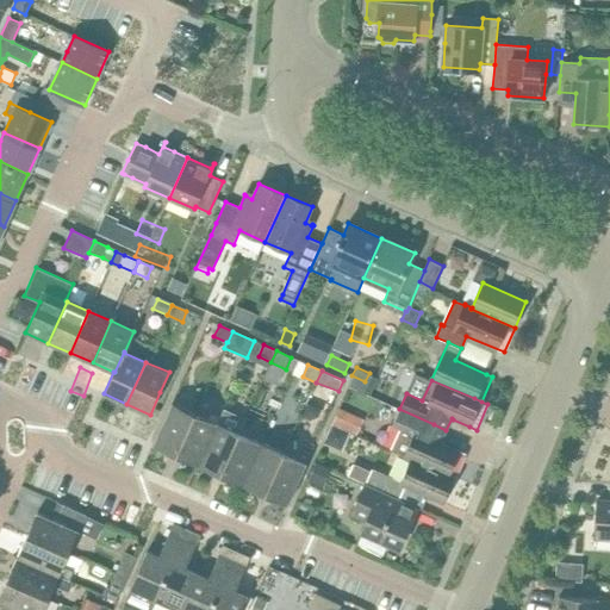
[(176,455),(195,415),(172,404),(154,444),(176,455)]
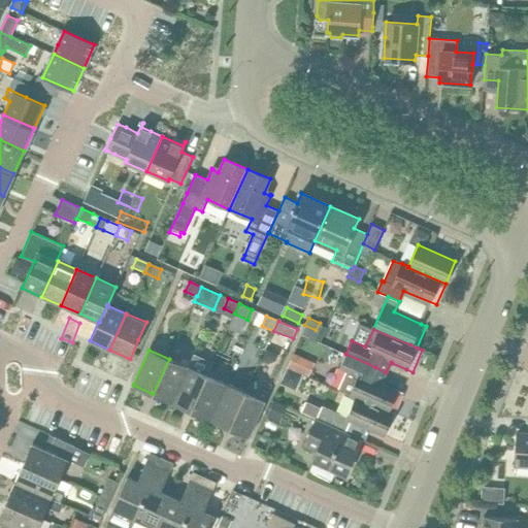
[(308,375),(315,362),(294,353),(292,356),(288,366),(308,375)]
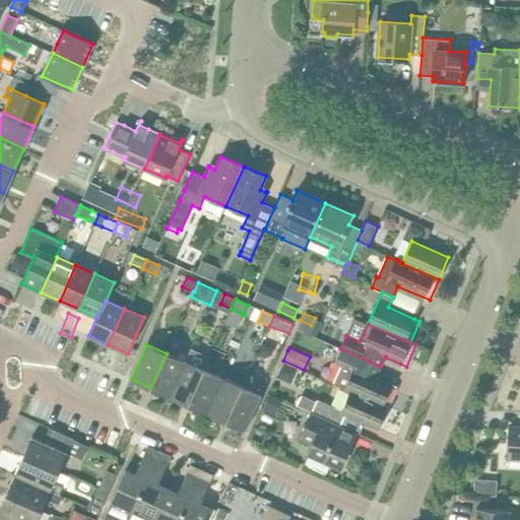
[(341,366),(333,384),(350,391),(382,405),(388,407),(397,387),(377,378),(376,377),(380,367),(370,362),(340,348),(334,363),(341,366)]
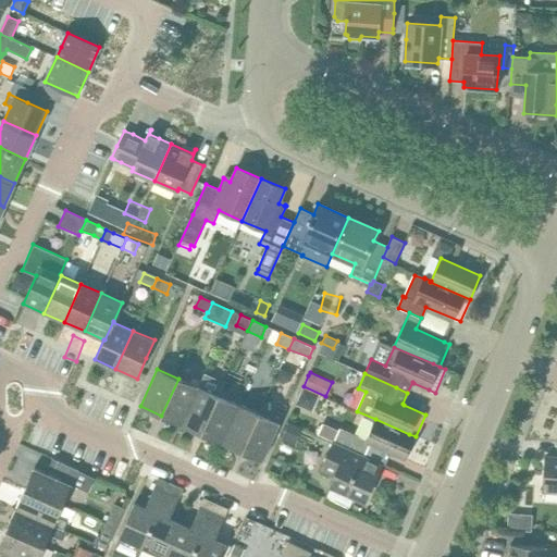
[(182,424),(201,381),(193,376),(189,383),(178,379),(161,416),(182,424)]
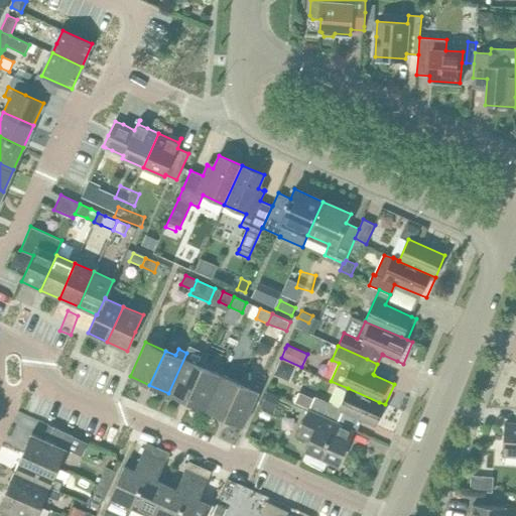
[(187,401),(203,367),(191,362),(195,356),(186,353),(168,393),(187,401)]
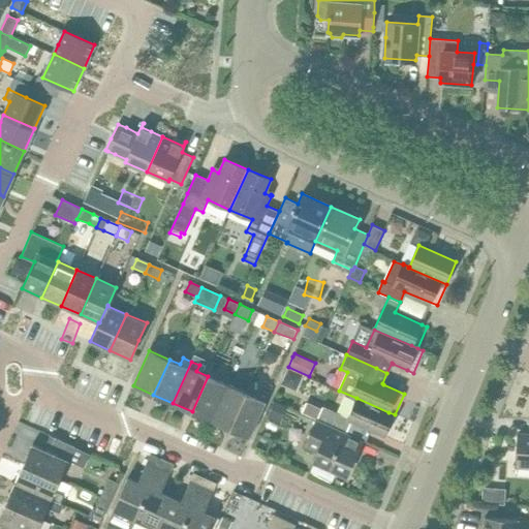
[(211,419),(226,384),(208,376),(192,411),(211,419)]
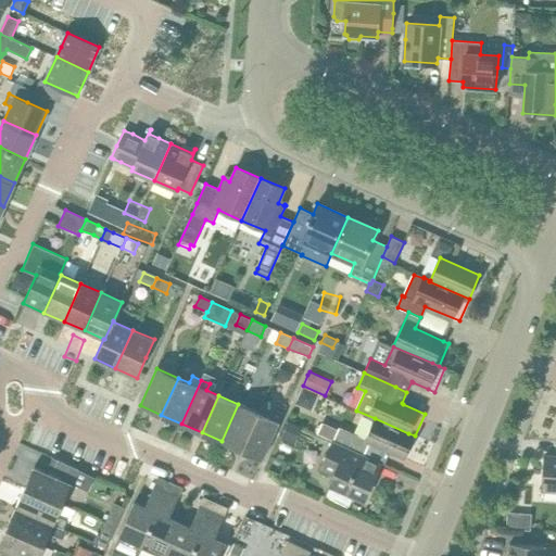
[(242,451),(258,414),(238,404),(222,441),(242,451)]
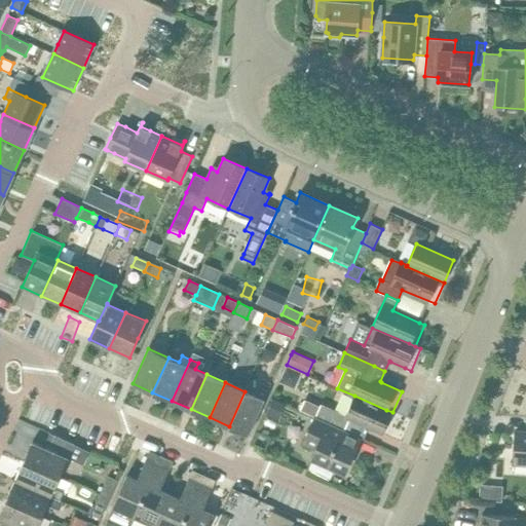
[(257,416),(268,390),(260,387),(256,397),(245,391),(229,426),(249,435),(257,416)]
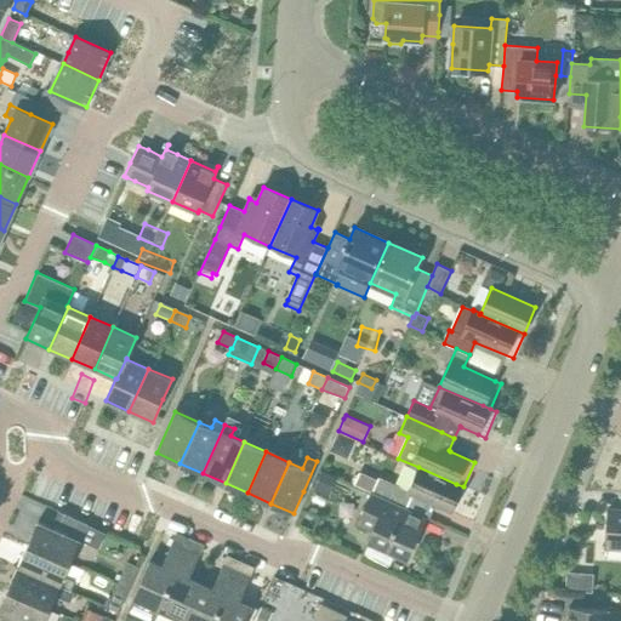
[(360,488),(372,493),(406,507),(412,495),(429,502),(451,513),(463,486),(456,484),(419,467),(408,491),(379,478),(377,479),(359,472),(354,484),(360,488)]
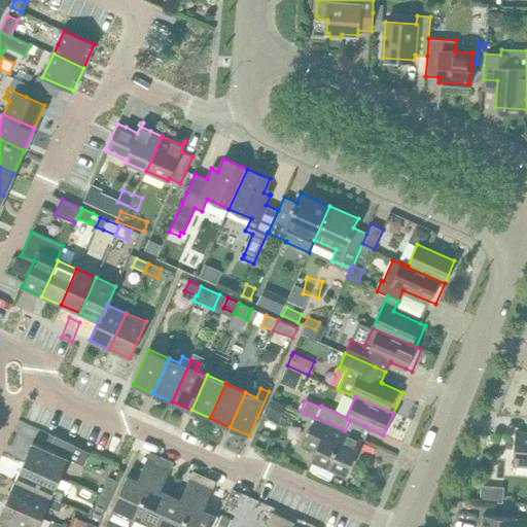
[(345,473),(355,449),(340,443),(345,430),(316,418),(304,444),(317,450),(313,459),(345,473)]
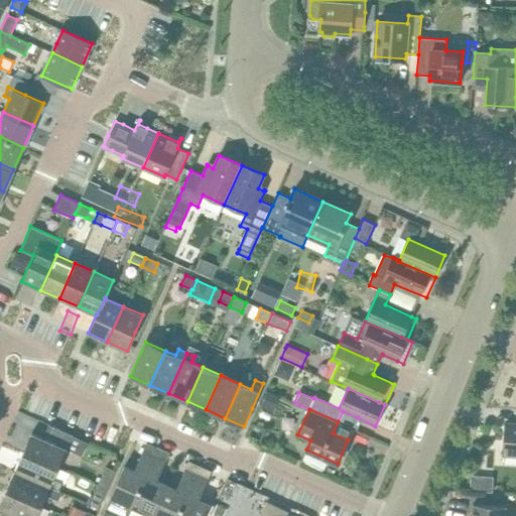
[(515,424),(506,424),(506,422),(503,462),(504,462),(504,455),(515,455),(515,424)]
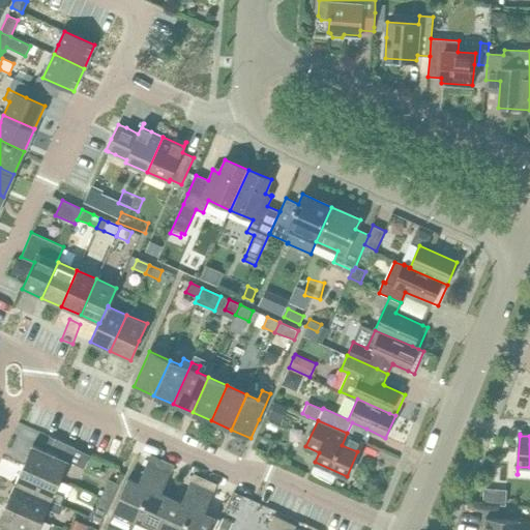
[(51,438),(45,450),(32,445),(24,465),(60,480),(68,462),(75,447),(50,436),(50,437),(51,438)]
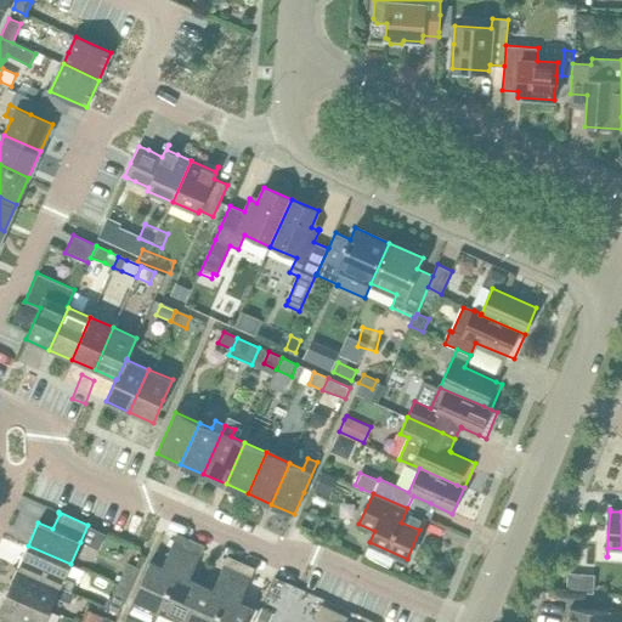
[(158,611),(191,539),(177,533),(163,566),(150,561),(140,583),(133,600),(158,611)]
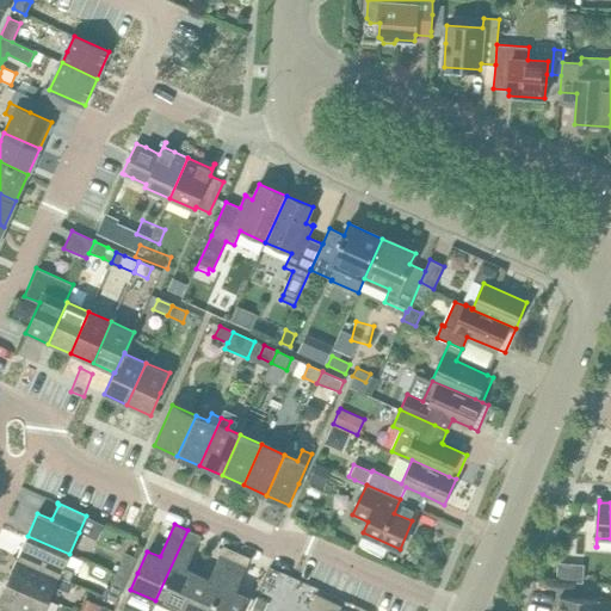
[(178,610),(180,610),(197,574),(186,569),(201,536),(187,530),(155,600),(178,610)]
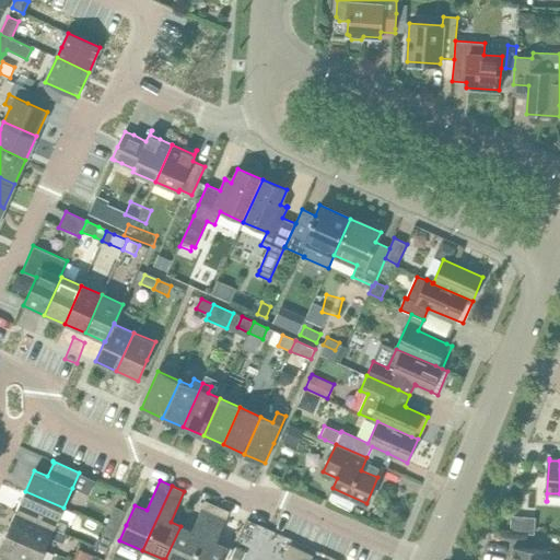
[(63,533),(68,524),(58,520),(63,508),(25,491),(15,511),(63,533)]
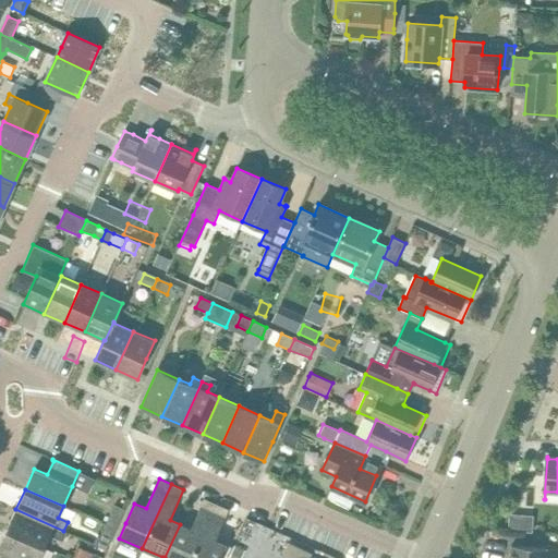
[(348,510),(353,500),(331,490),(327,500),(348,510)]
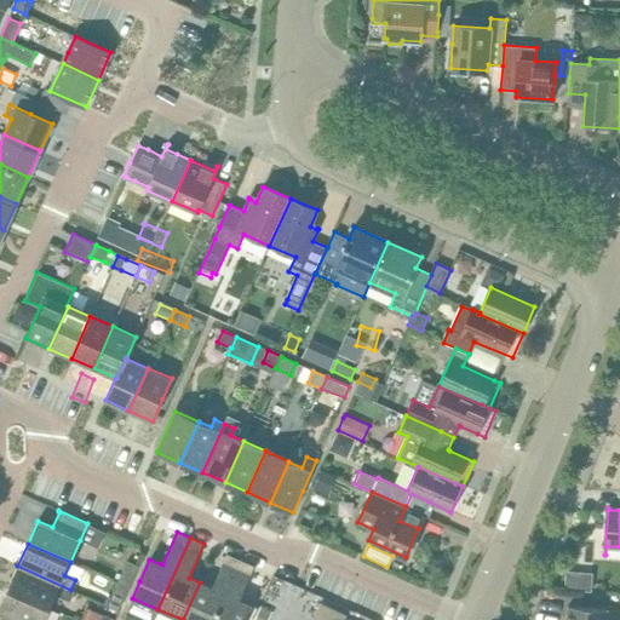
[(213,619),(241,561),(227,555),(212,587),(200,583),(183,619),(213,619)]
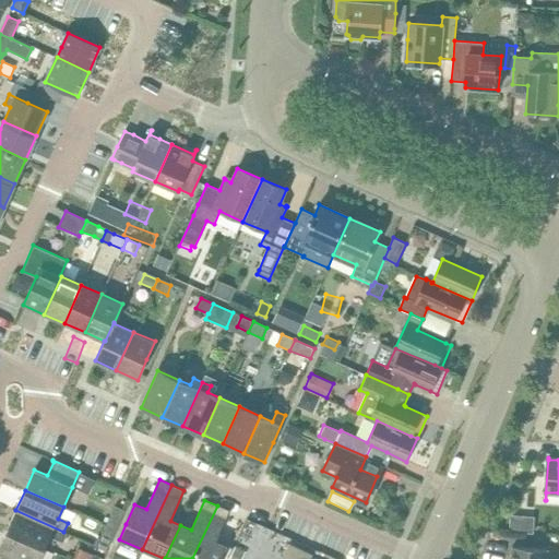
[(116,531),(121,519),(125,510),(115,506),(110,513),(105,525),(116,531)]
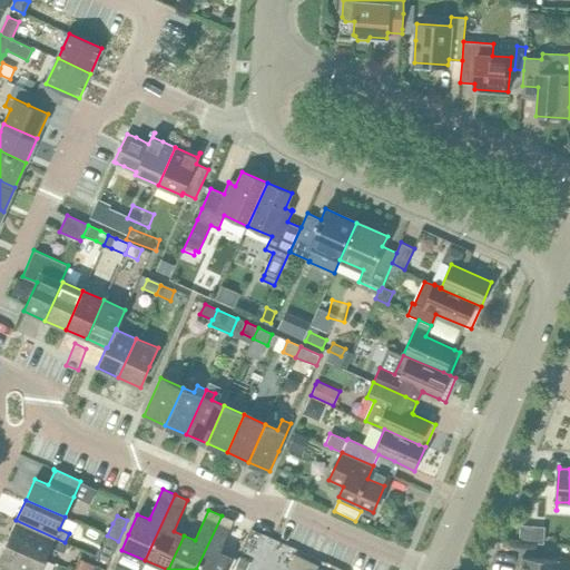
[(224,569),(231,556),(220,551),(234,521),(222,516),(196,569),(224,569)]
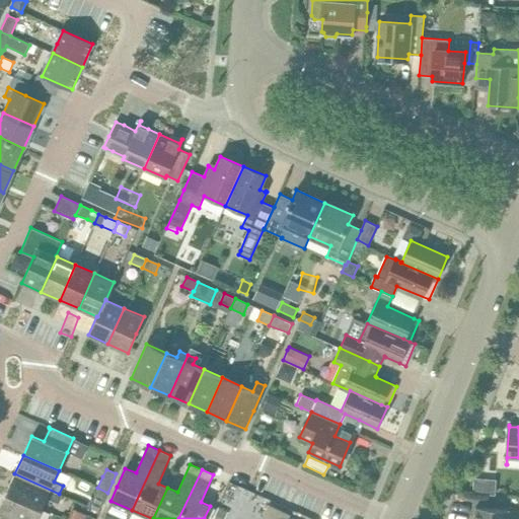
[(59,494),(14,473),(6,493),(41,508),(46,498),(59,503),(62,495),(59,494)]
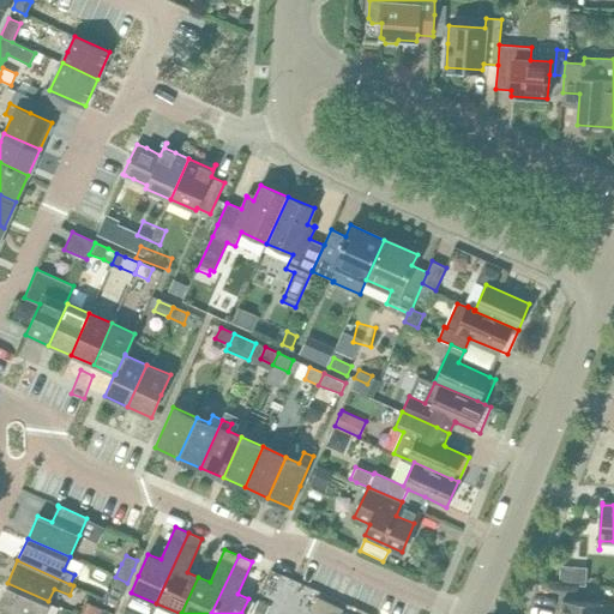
[(121,597),(127,583),(115,577),(109,591),(107,590),(103,599),(118,605),(121,597)]
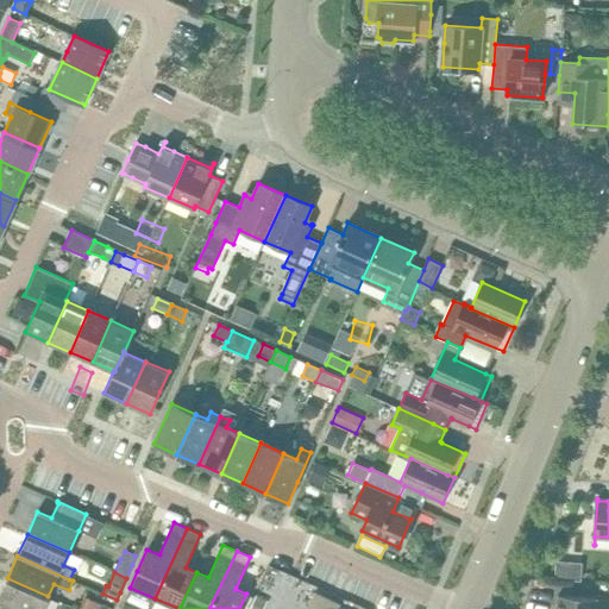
[(0,602),(16,608),(42,608),(48,596),(7,578),(0,594),(0,602)]
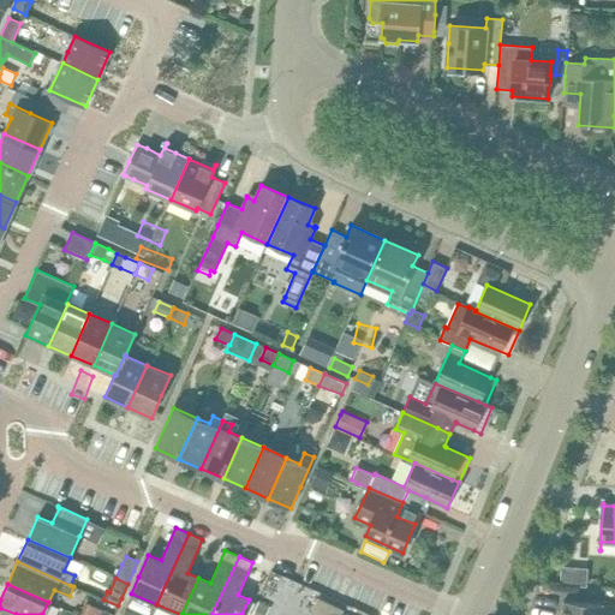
[(304,605),(309,593),(291,586),(286,598),(304,605)]
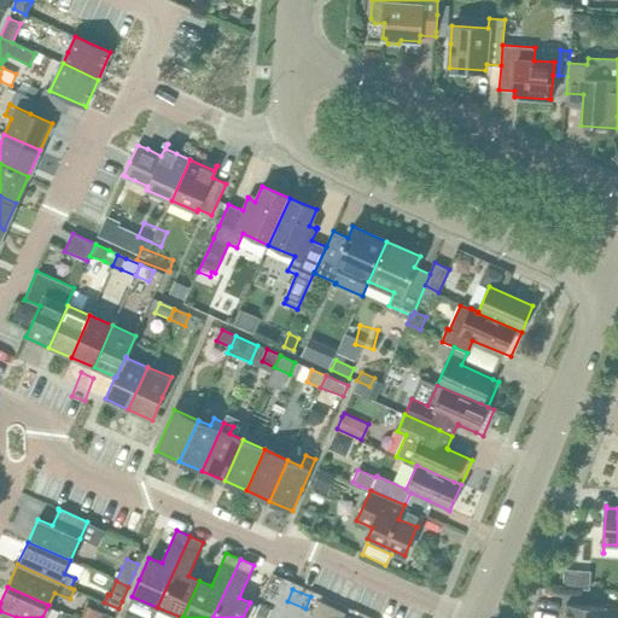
[(342,617),(345,612),(320,601),(313,617),(342,617)]
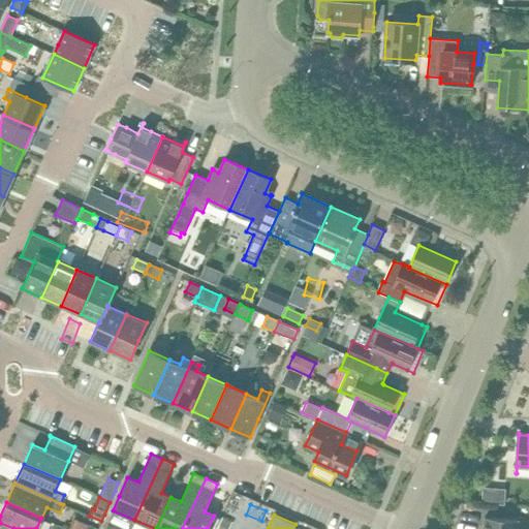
[(525,528),(526,521),(520,521),(520,519),(485,517),(484,528),(525,528)]
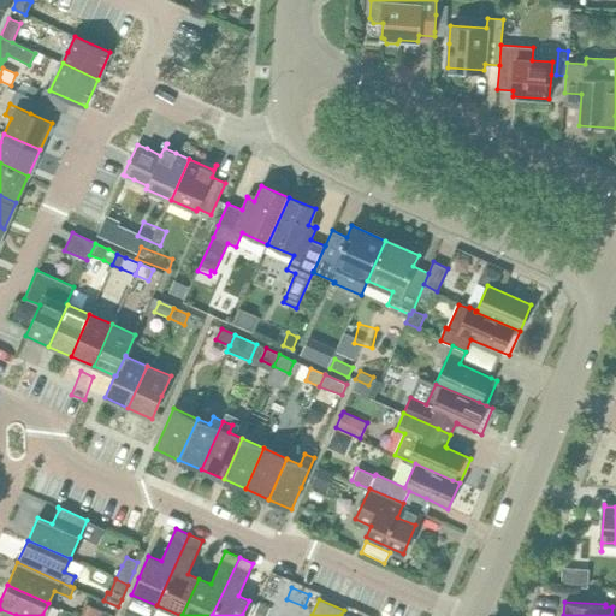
[(256,604),(252,615),(265,615),(268,610),(256,604)]
